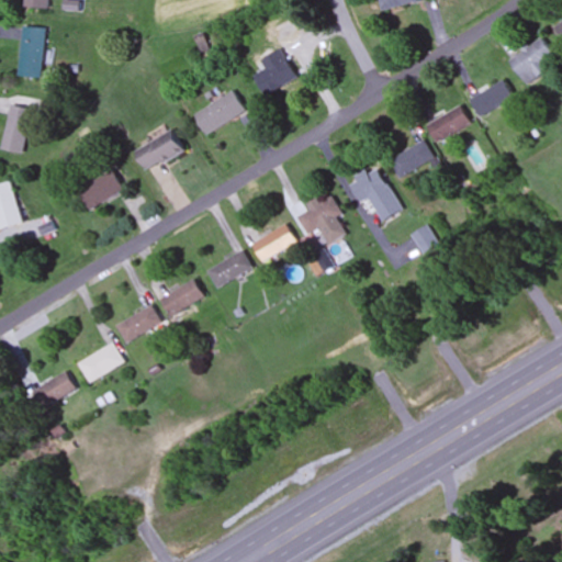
[(25,0),(25,8),(48,10),(48,0),(25,0)]
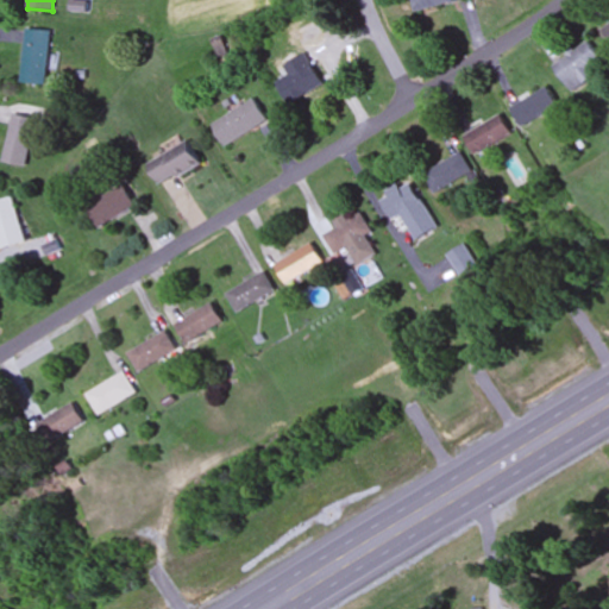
[(412,0),(415,12),(466,0),(412,0)]
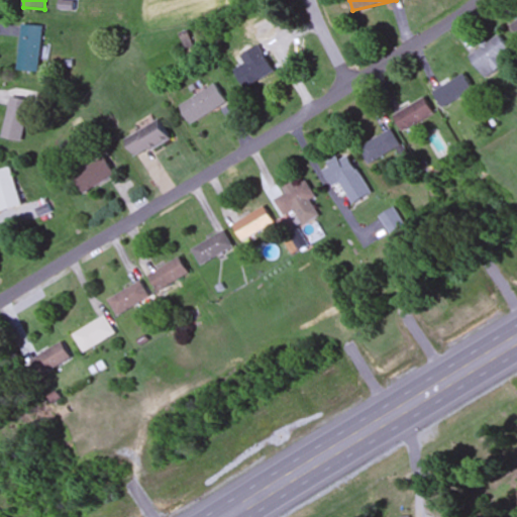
[(39,73),(41,26),(19,25),(17,72),(39,73)]
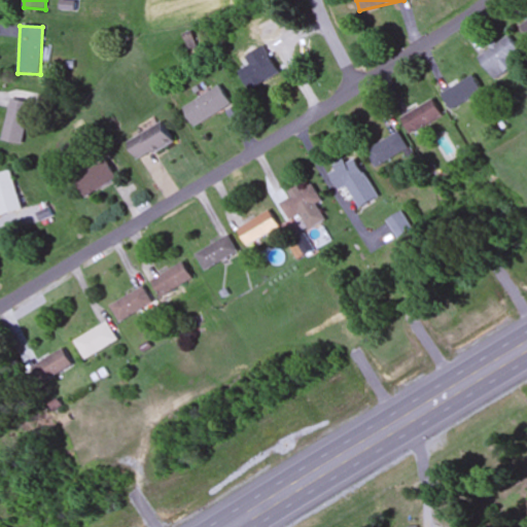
[(510,58),(519,55),(512,39),(479,53),(490,79),(514,69),(510,58)]
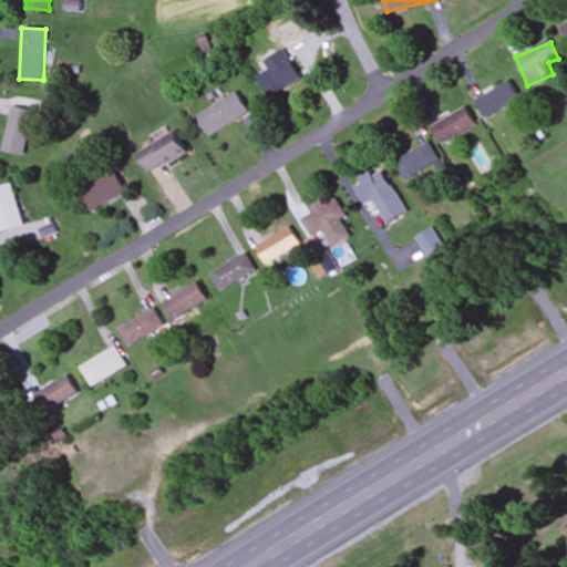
[(257,76),(268,98),(300,82),(285,50),(263,61),(268,72),(257,76)]
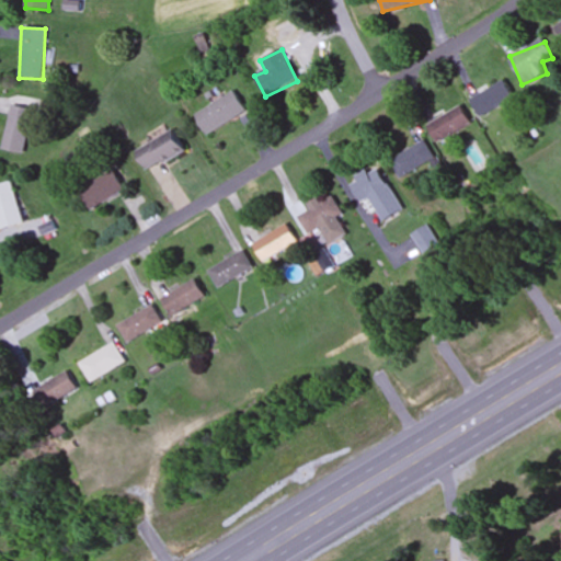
[(480,117),(514,99),(505,81),(470,100),(480,117)]
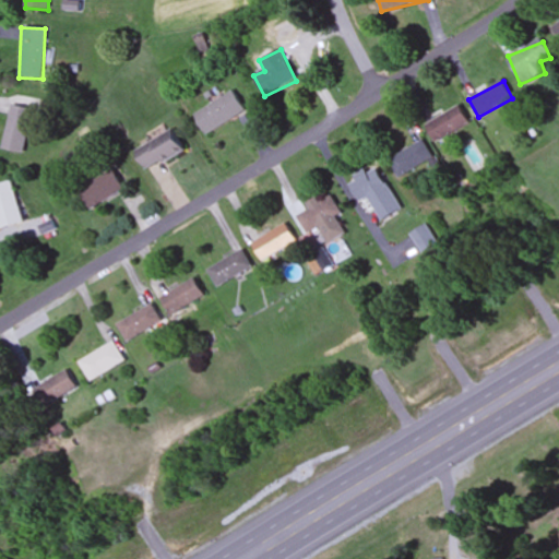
[(193,115),(205,135),(246,113),(234,92),(193,115)]
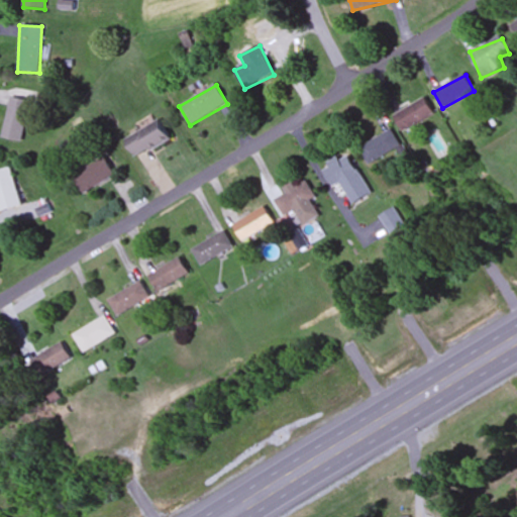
[(10,98),(2,139),(22,143),(30,102),(10,98)]
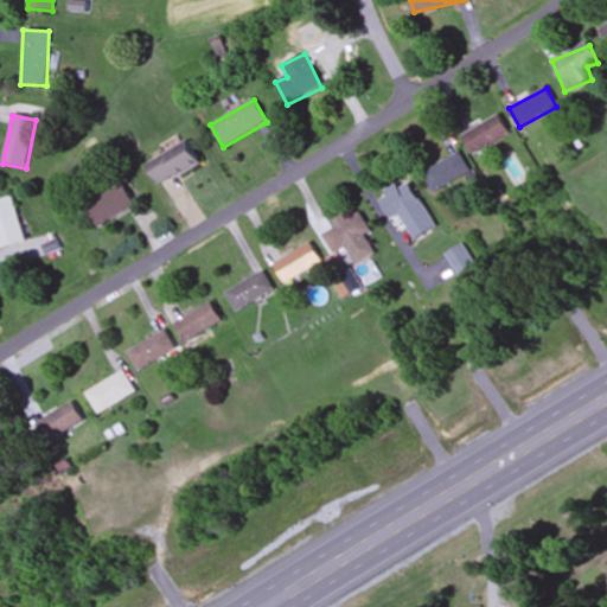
[(464,131),(470,151),(509,139),(503,119),(464,131)]
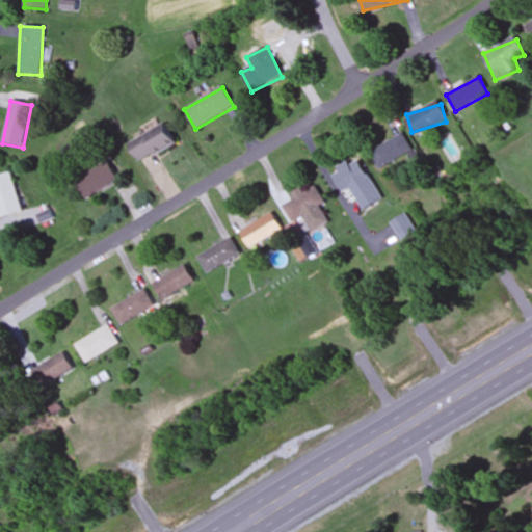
[(130,144),(142,164),(176,142),(163,124),(130,144)]
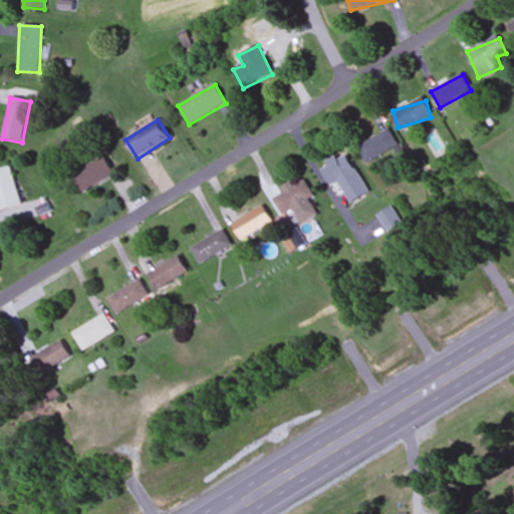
[(357,146),(365,163),(399,147),(391,131),(357,146)]
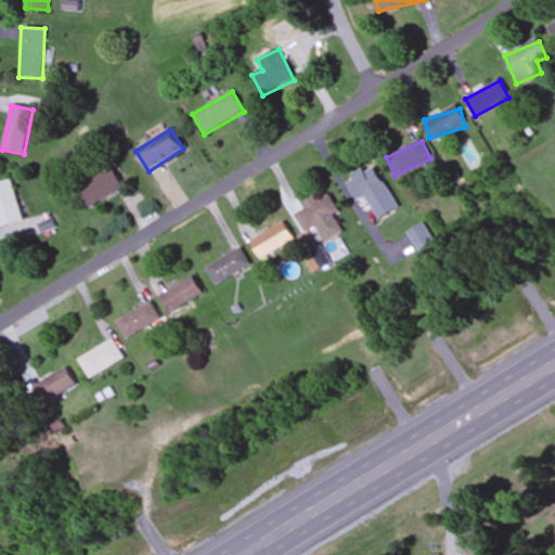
[(373,165),(346,181),(358,201),(364,196),(377,220),(398,208),(373,165)]
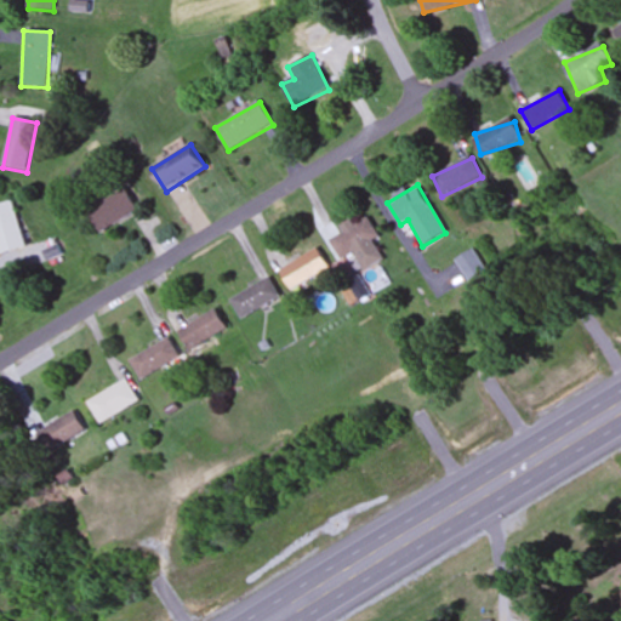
[(100,233),(137,211),(125,189),(86,211),(100,233)]
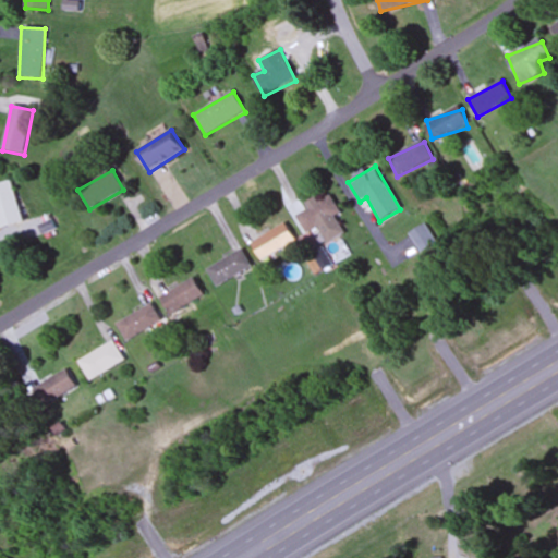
[(0,184),(0,226),(1,230),(24,223),(11,181),(0,184)]
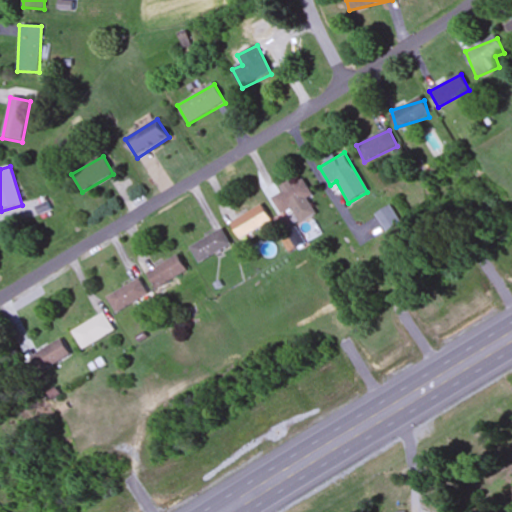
[(317,215),(308,199),(313,196),(303,178),(271,196),(281,215),(292,209),(300,224),(317,215)]
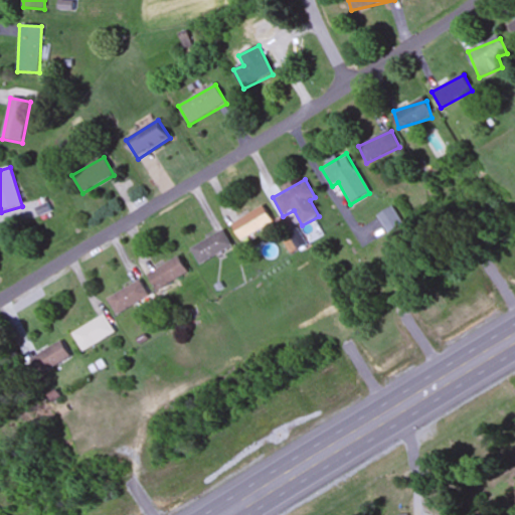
[(233,224),(242,240),(274,223),(265,206),(233,224)]
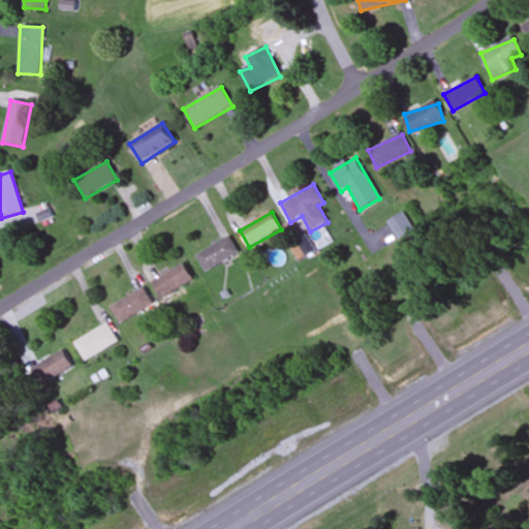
[(400,240),(414,229),(402,213),(389,222),(400,240)]
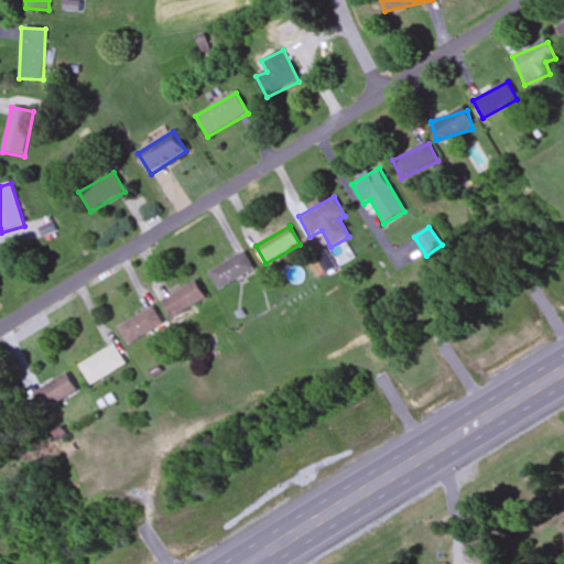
[(256,271),(246,252),(210,272),(220,291),(256,271)]
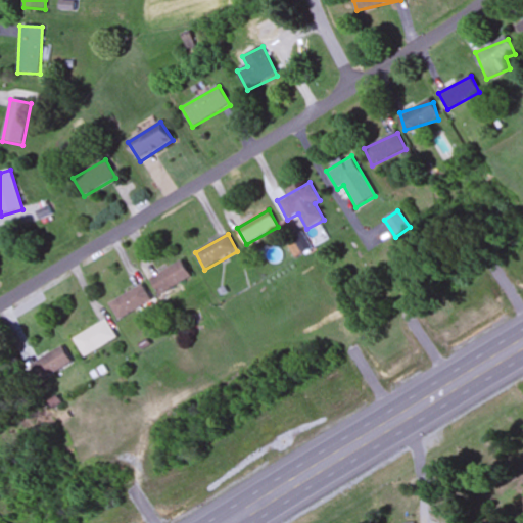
[(193,279),(185,263),(152,277),(159,294),(193,279)]
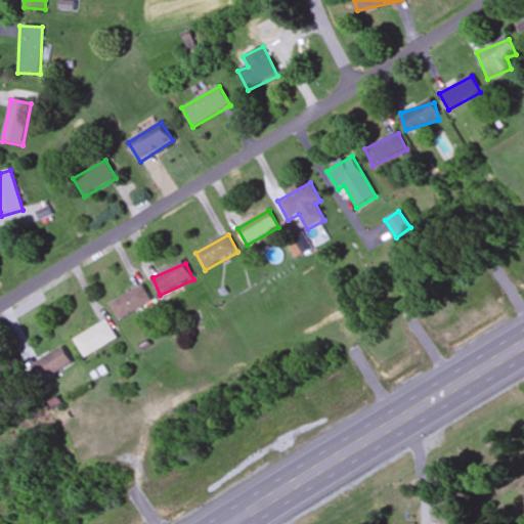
[(122,321),(155,301),(144,286),(113,305),(122,321)]
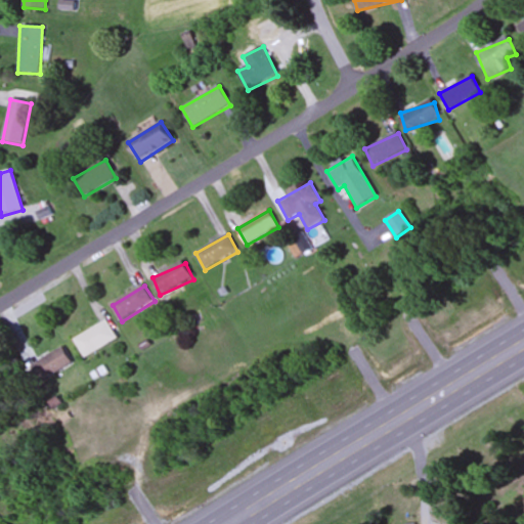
[(76,339),(87,357),(120,339),(110,320),(76,339)]
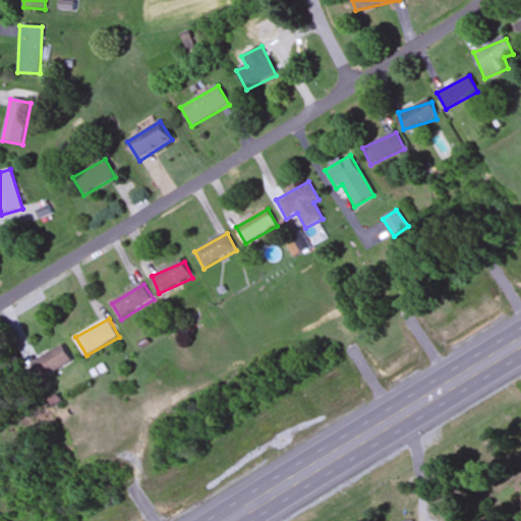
[(27,364),(37,382),(74,363),(65,346),(27,364)]
